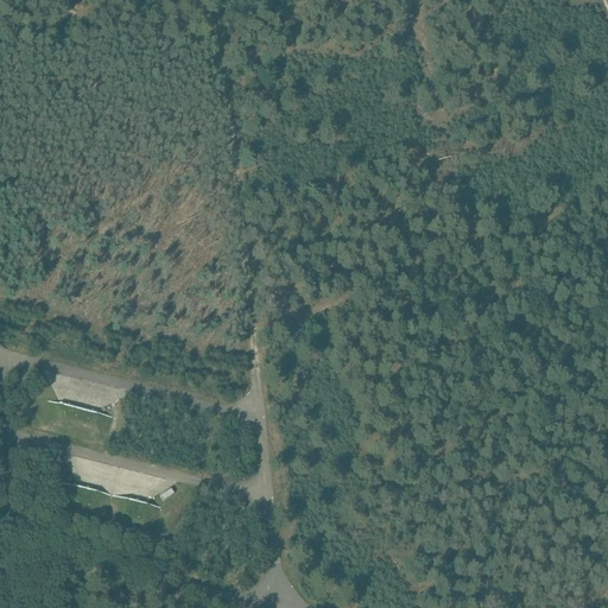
[(64,406),(62,416),(71,418),(74,409),(64,406)]
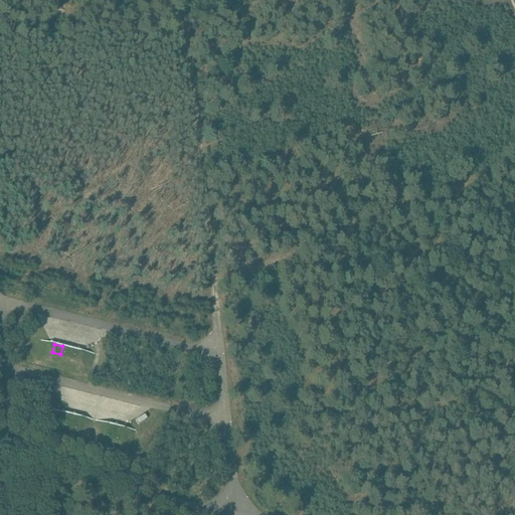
[(71,349),(63,347),(61,355),(69,357),(71,349)]
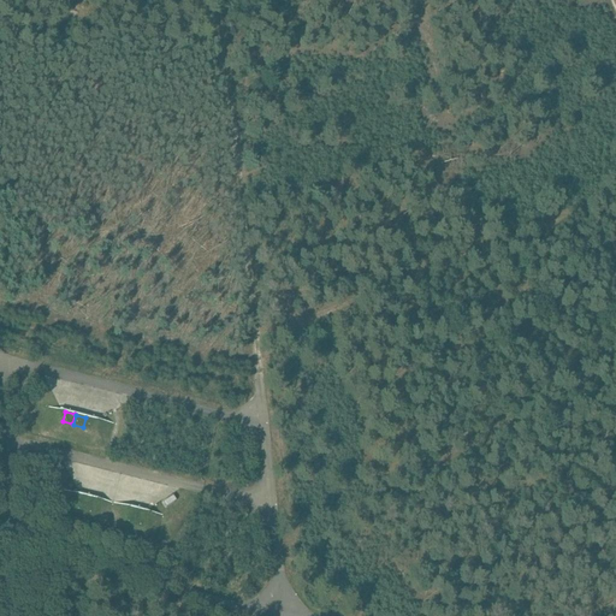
[(87,418),(84,427),(95,430),(98,420),(87,418)]
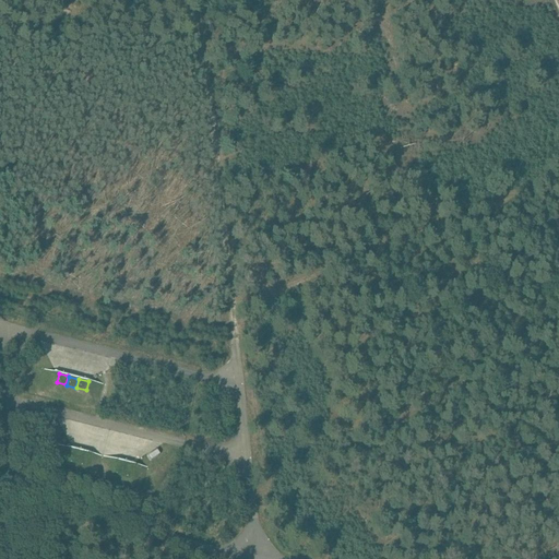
[(87,453),(72,449),(68,465),(84,468),(87,453)]
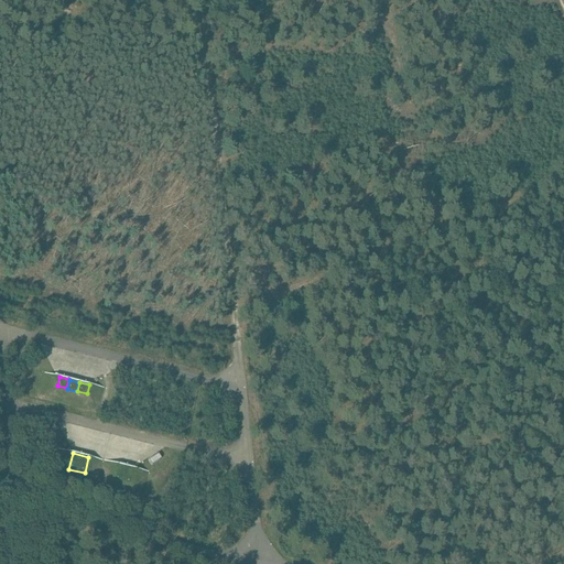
[(154,464),(163,458),(160,454),(151,459),(154,464)]
